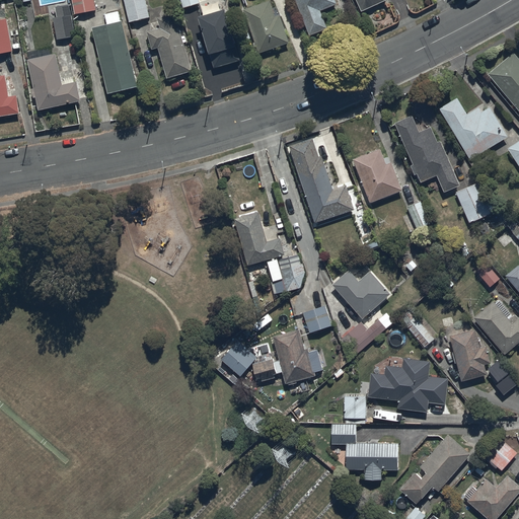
[(94,0),(72,0),(75,13),(97,9),(94,0)]
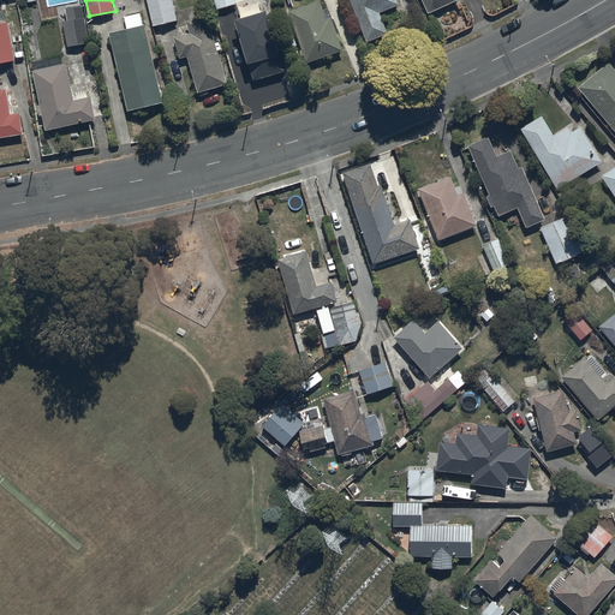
[(147,0),(154,24),(178,19),(173,0),(147,0)]
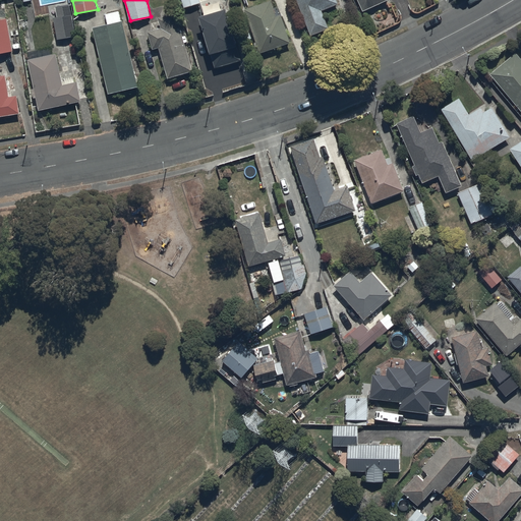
[(268,0),(244,8),(259,52),(290,42),(281,13),(277,14),(272,0),(268,0)]
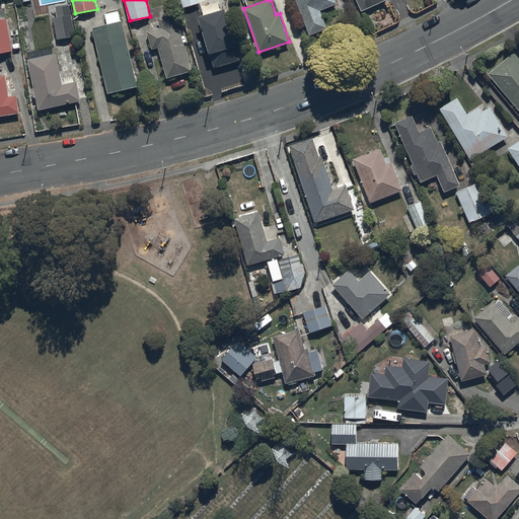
[(296,0),(310,33),(328,27),(321,9),(338,3),(336,0),(296,0)]
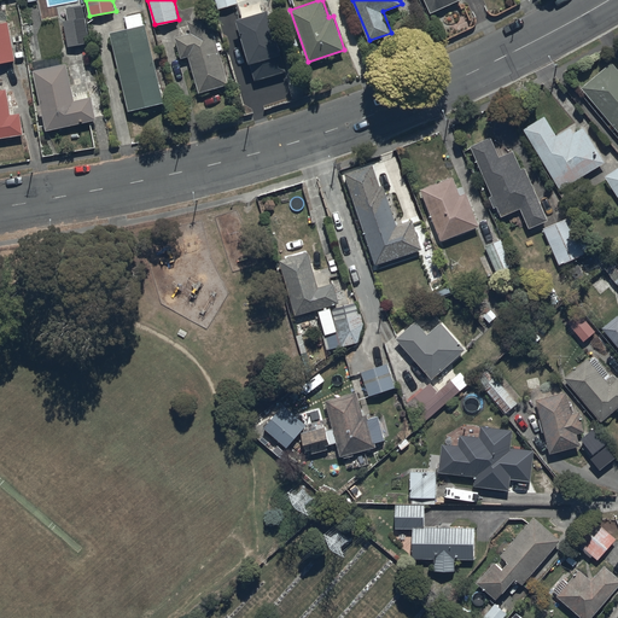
[(425,0),(431,12),(458,0),(425,0)]
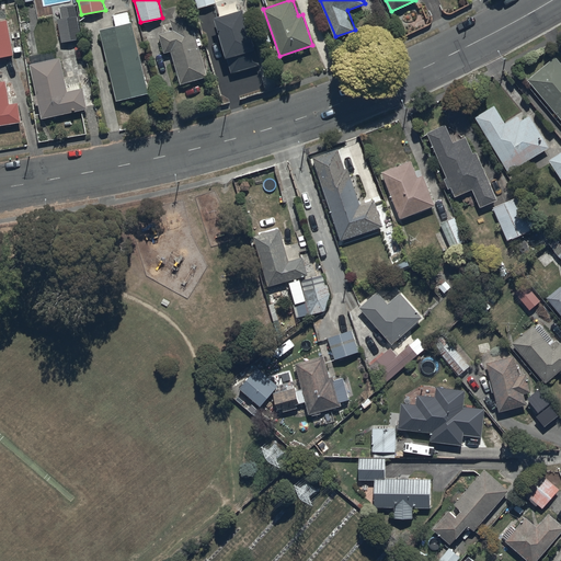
[(77,4),(60,7),(61,18),(57,19),(61,42),(82,38),(77,4)]
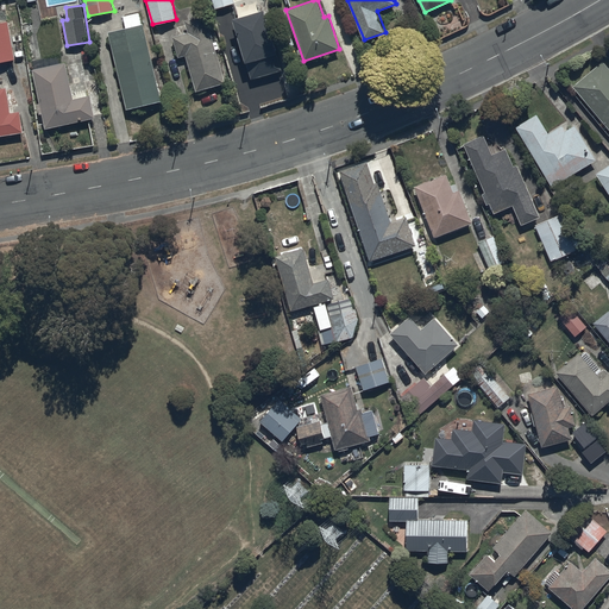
[(252,80),(283,70),(265,10),(234,19),(252,80)]
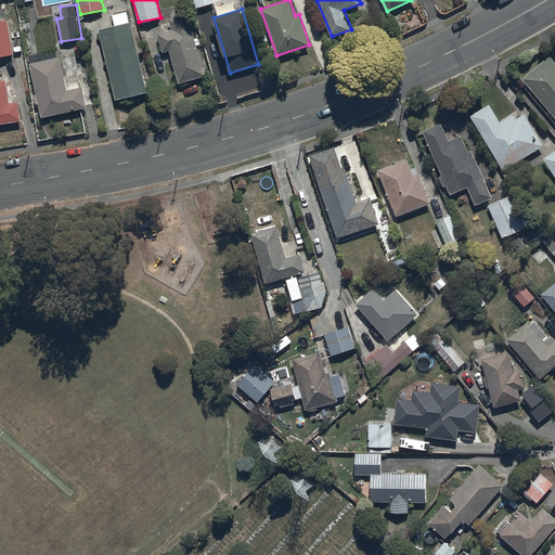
[(112,14),(114,25),(100,28),(116,98),(147,91),(131,21),(129,21),(127,11),(112,14)]
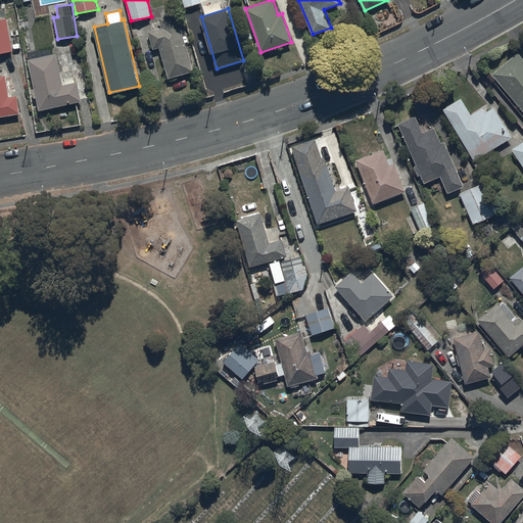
[(178,11),(158,16),(161,28),(149,31),(154,48),(160,47),(170,77),(194,70),(178,11)]
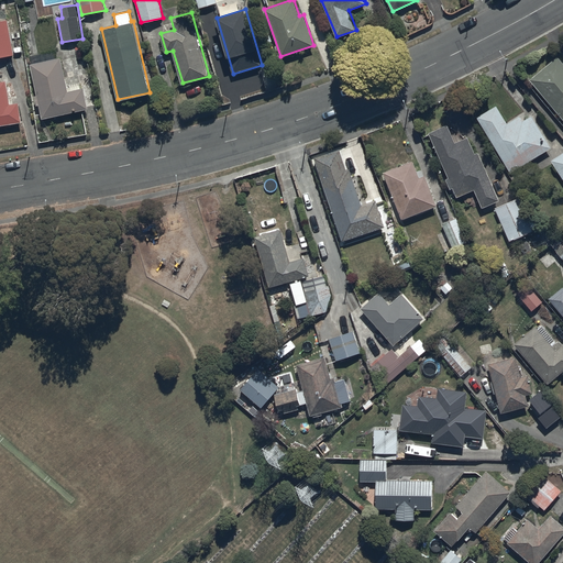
[(0,56),(15,54),(9,19),(0,20),(0,56)]
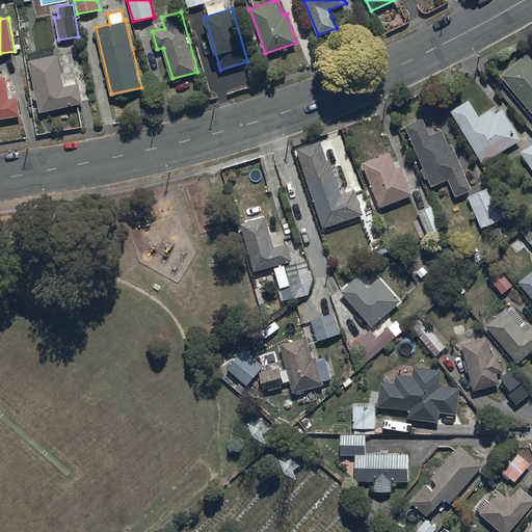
[(531,58),(526,52),(500,75),(531,111),(531,58)]
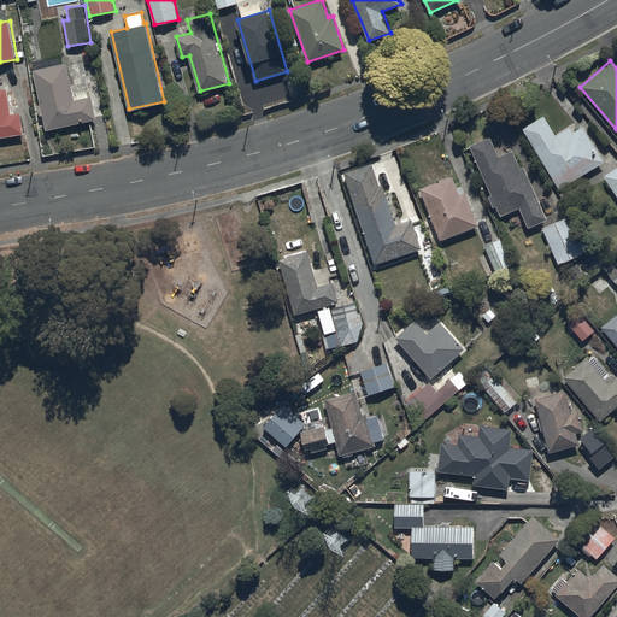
[(47,129),(63,127),(86,121),(97,119),(93,97),(89,97),(88,89),(77,92),(77,94),(74,94),(68,63),(35,69),(41,104),(40,104),(41,115),(45,115),(47,129)]
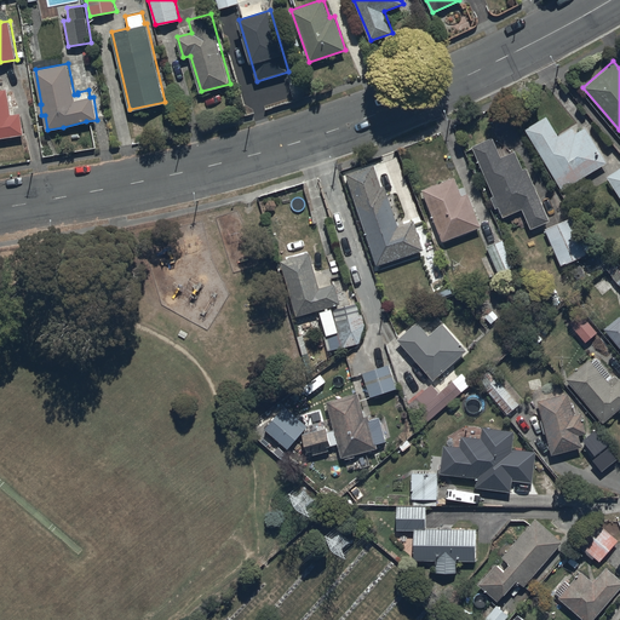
[(0,89),(0,137),(24,135),(21,112),(12,114),(9,89),(0,89)]
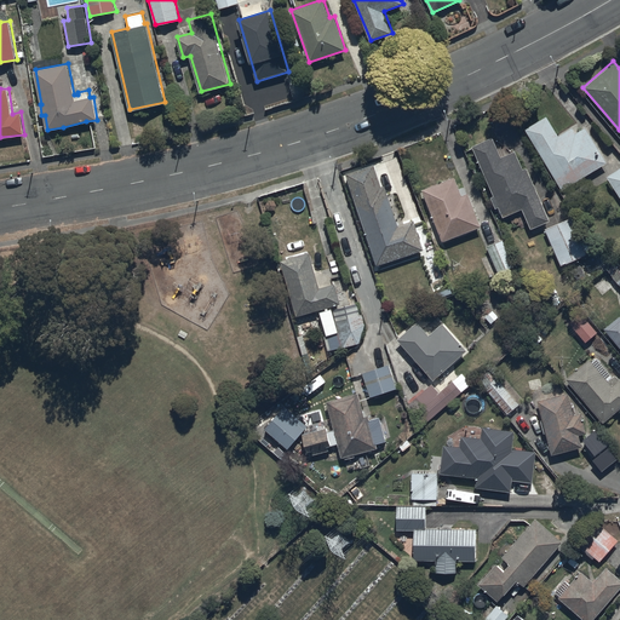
[(546,115),(524,128),(562,190),(608,162),(586,126),(577,132),(574,126),(558,135),(546,115)]
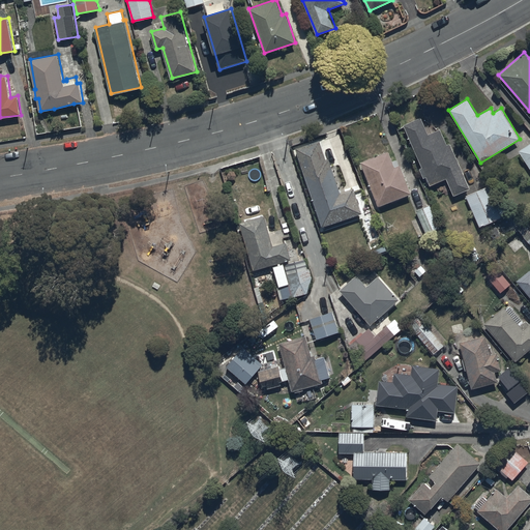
[(404,123),(422,166),(420,167),(423,175),(425,174),(430,184),(446,178),(453,195),(470,188),(451,142),(447,143),(441,128),(429,134),(421,116),(404,123)]
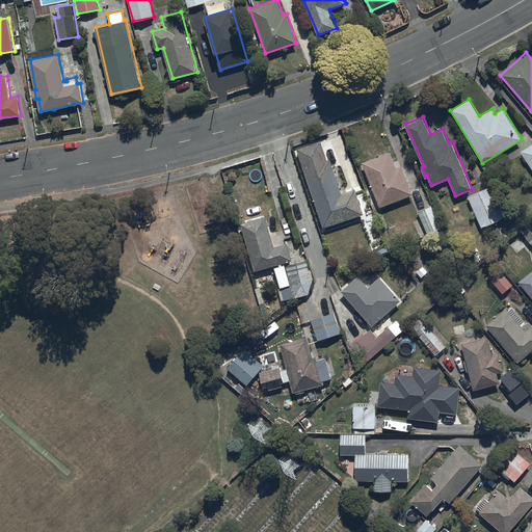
[(297,148),(324,227),(365,213),(355,187),(342,191),(330,157),(327,158),(321,139),(297,148)]
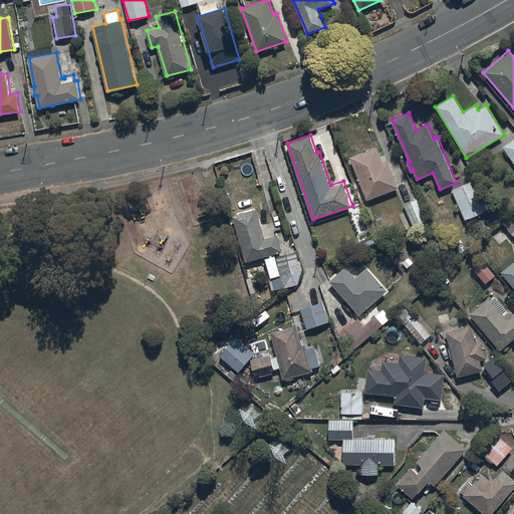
[(513,139),(503,147),(513,162),(513,139)]
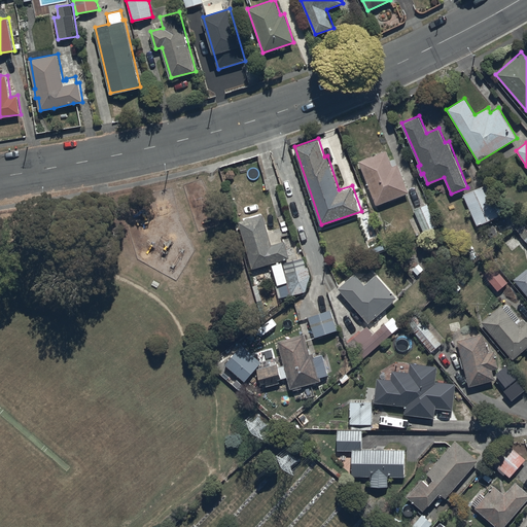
[(387,149),(358,160),(376,204),(409,191),(397,163),(392,165),(387,149)]
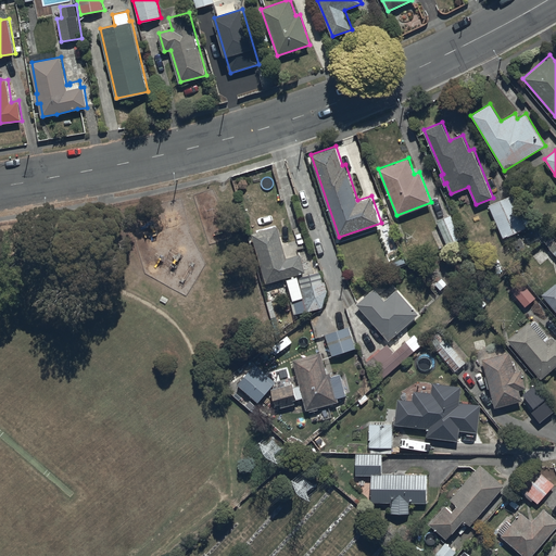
[(513,194),(489,205),(503,238),(527,228),(513,194)]
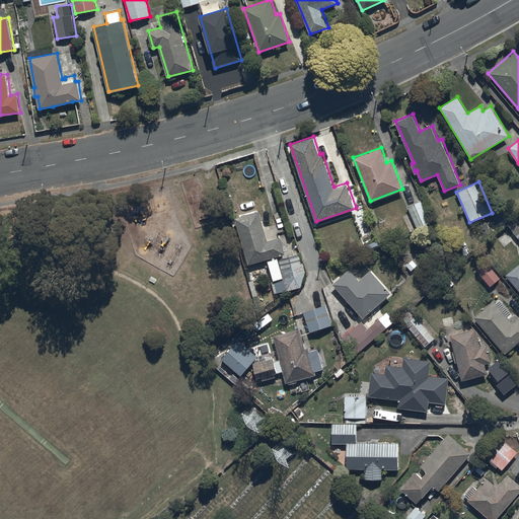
[(260,211),(233,217),(246,265),(285,253),(281,236),(268,240),(260,211)]
